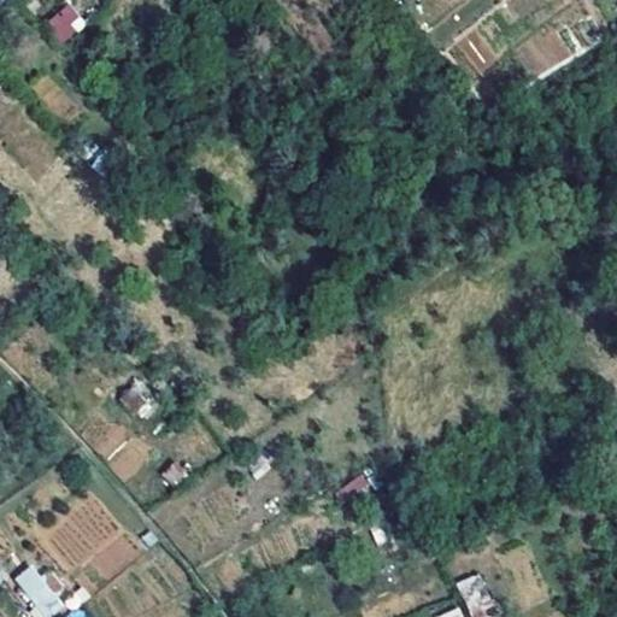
[(60,45),(86,24),(68,4),(43,24),(60,45)]
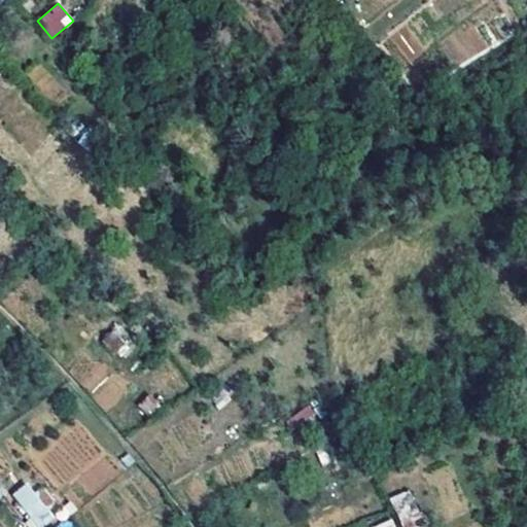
[(112,328),(102,342),(117,353),(128,339),(112,328)]
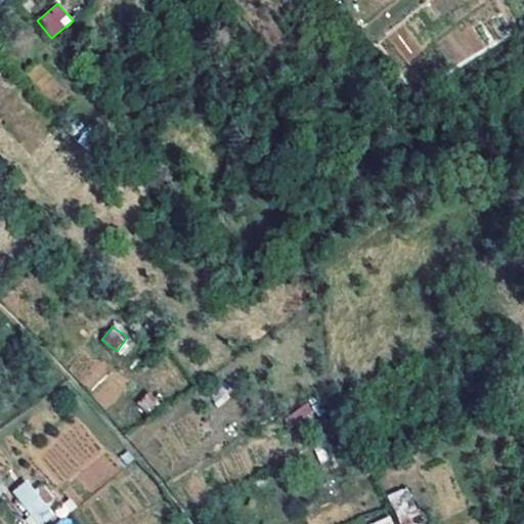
[(34,479),(13,487),(30,523),(42,523),(52,520),(34,479)]
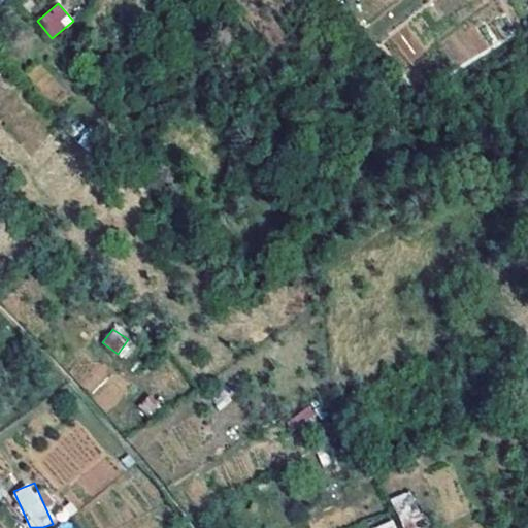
[(425,527),(411,490),(391,498),(401,527),(425,527)]
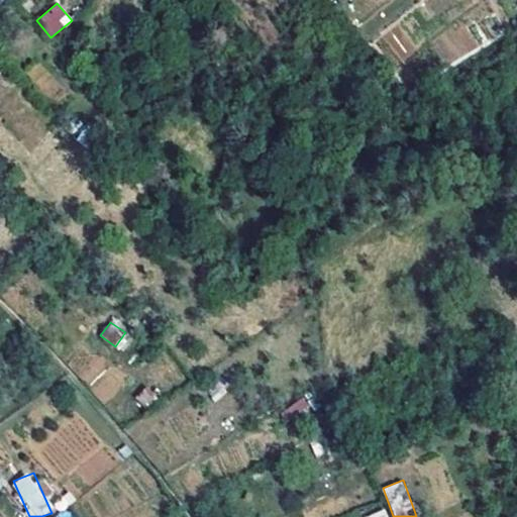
[(365,516),(364,516),(388,516),(385,508),(365,516)]
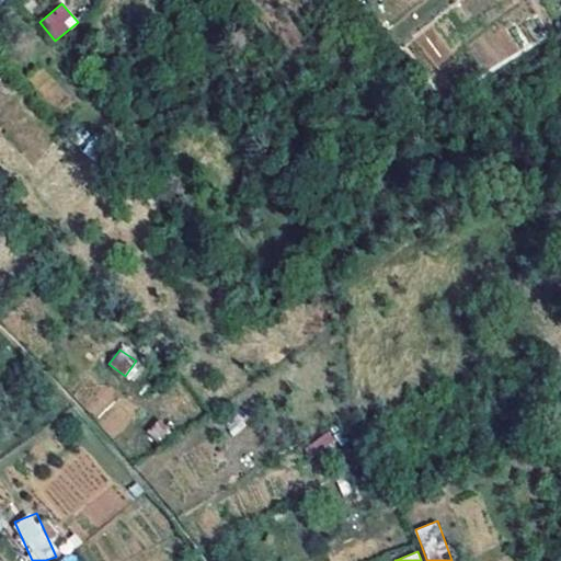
All buildings are outlined.
